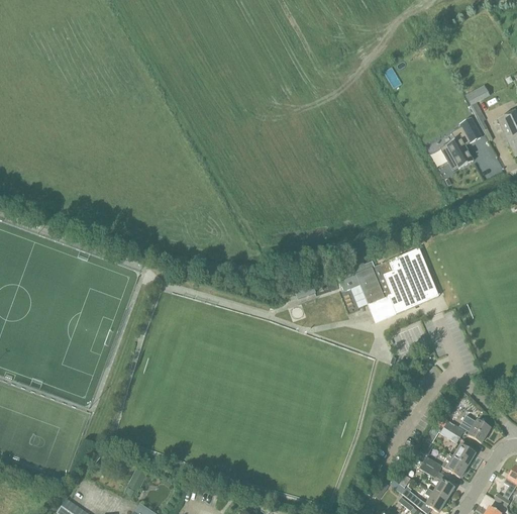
[(516,43),(497,52),(501,63),(516,56),(516,43)]
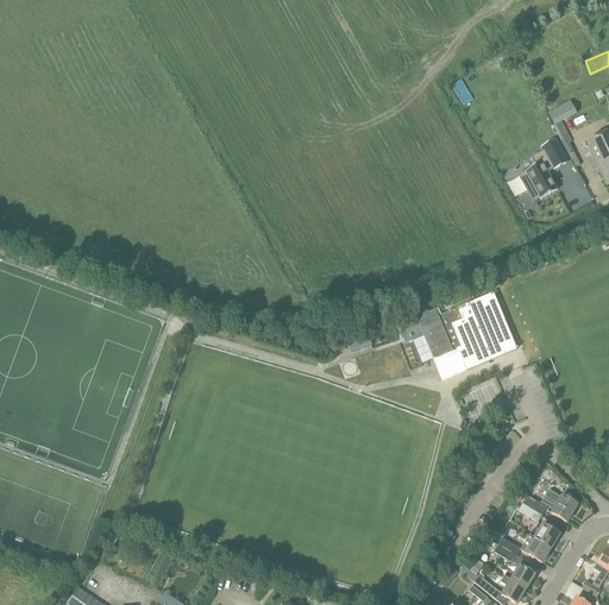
[(575,150),(565,133),(569,131),(562,119),(554,124),(570,152),(575,150)]
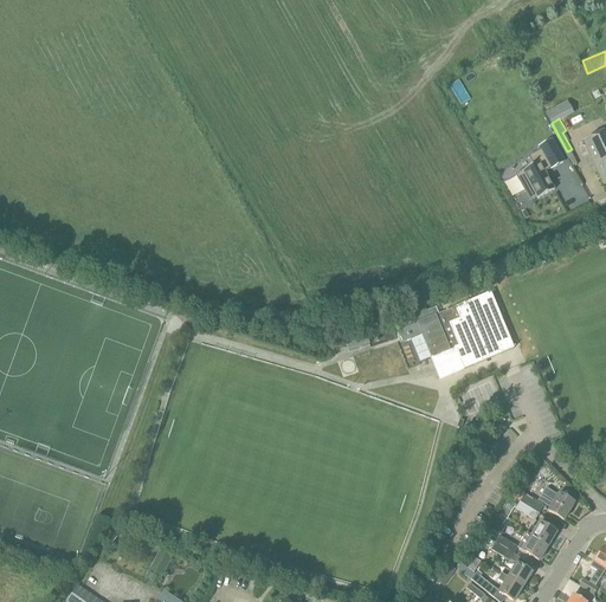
[(604,182),(605,181),(605,127),(584,138),(604,182)]
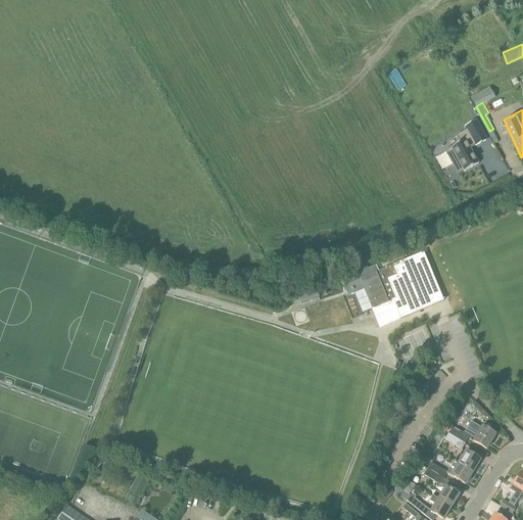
[(487,137),(477,119),(465,125),(467,128),(475,143),(476,144),(487,137)]
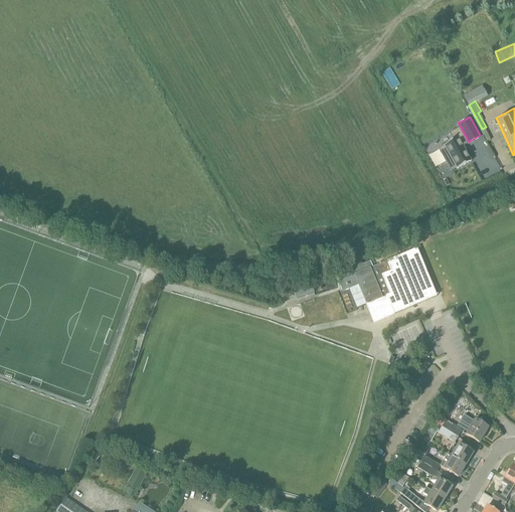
[(468,141),(460,126),(450,131),(454,138),(439,146),(451,168),(456,165),(457,167),(471,159),(463,144),(468,141)]
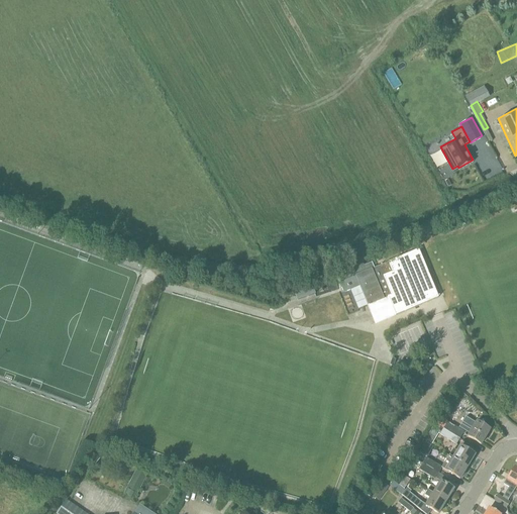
[(363,262),(336,273),(343,289),(344,290),(360,283),(369,302),(369,303),(376,300),(384,317),(395,312),(395,313),(438,295),(419,249),(419,247),(375,266),(373,260),(364,264),(363,262)]
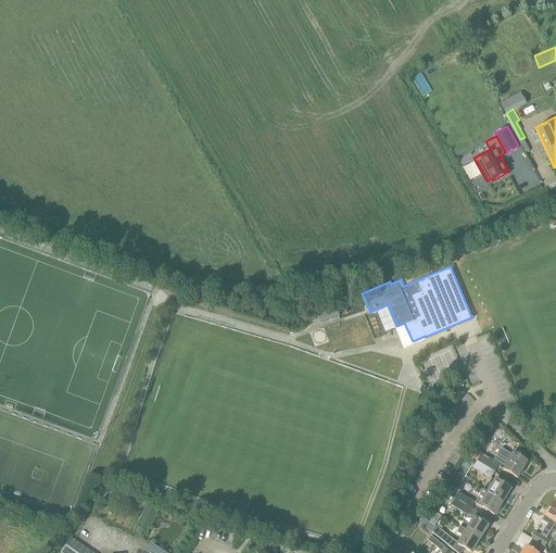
[(337,305),(317,313),(320,321),(339,314),(337,305)]
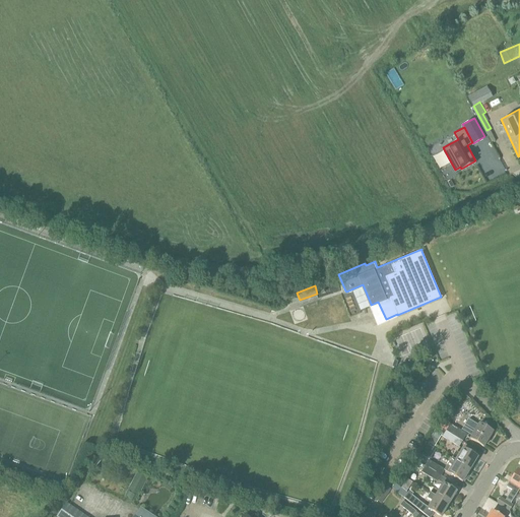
[(452,417),(458,421),(462,411),(456,408),(452,417)]
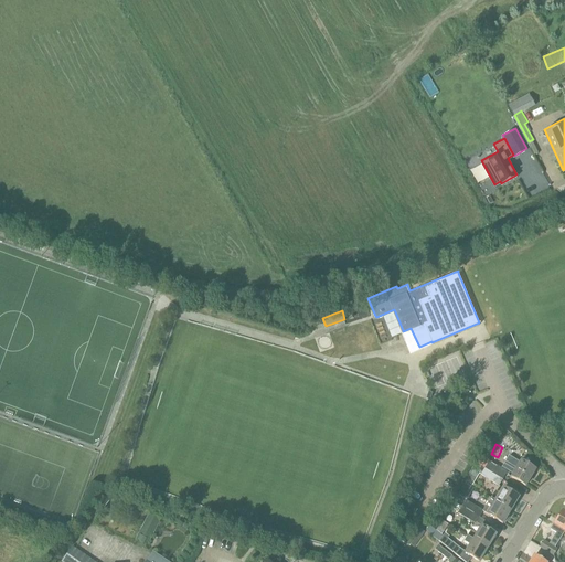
[(484,466),(502,477),(508,469),(489,458),(484,466)]
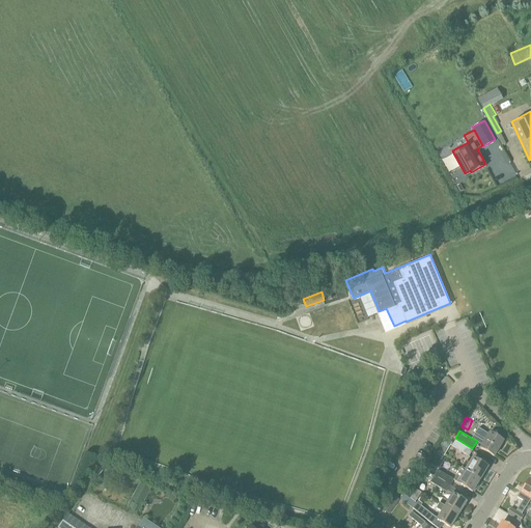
[(494,454),(503,439),(490,432),(480,446),(494,454)]
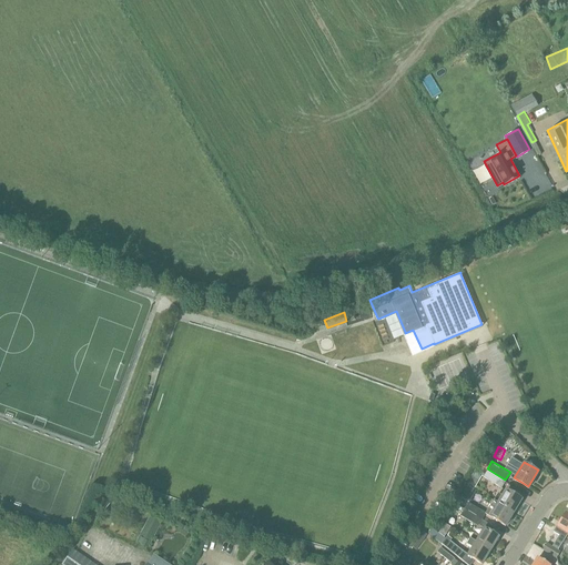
[(501,486),(505,480),(487,468),(483,475),(501,486)]
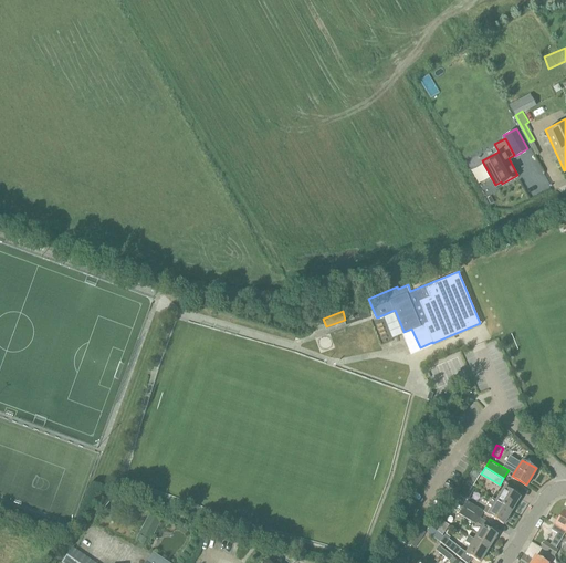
[(469,483),(474,476),(467,471),(462,479),(469,483)]
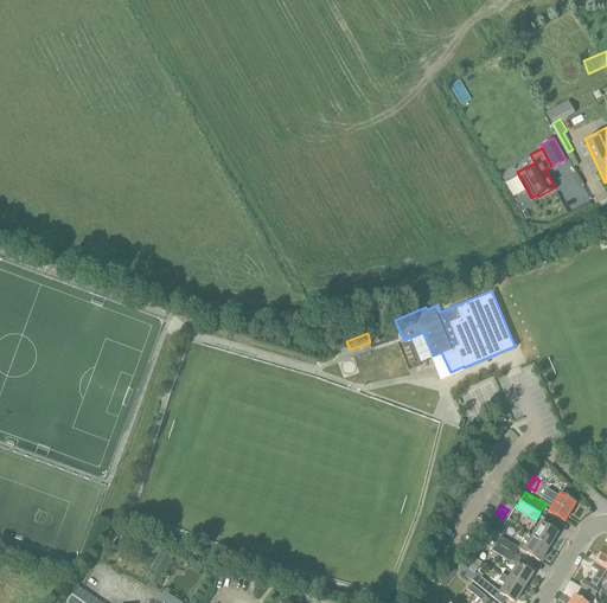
[(493,528),(502,533),(509,521),(500,517),(493,528)]
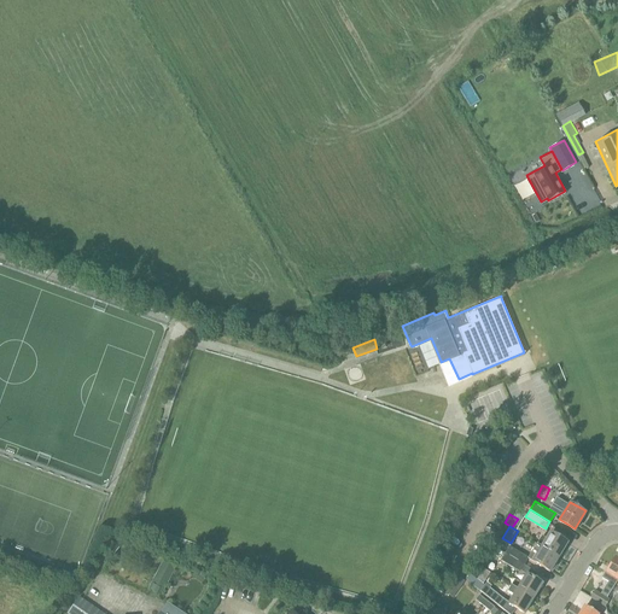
[(537,542),(559,555),(567,541),(551,531),(547,537),(542,533),(537,542)]
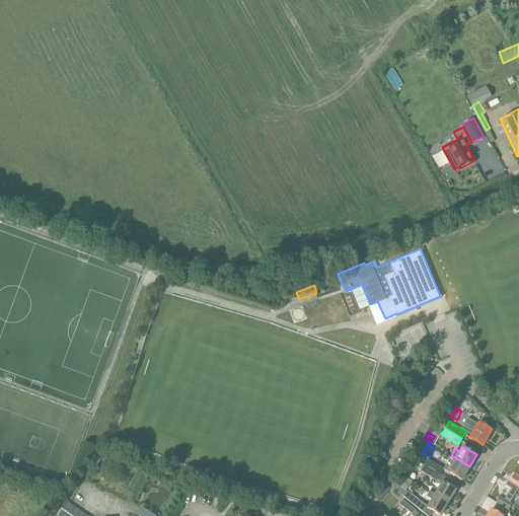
[(94,453),(89,459),(95,464),(100,458),(94,453)]
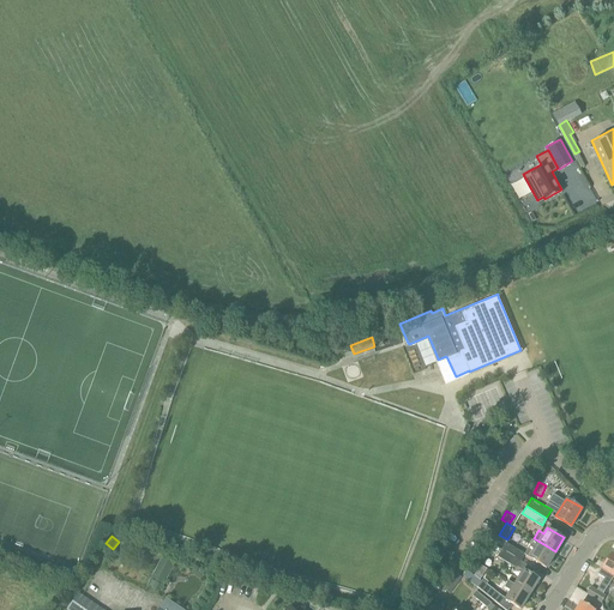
[(555,551),(534,538),(533,538),(528,545),(533,549),(529,555),(546,566),(555,551)]
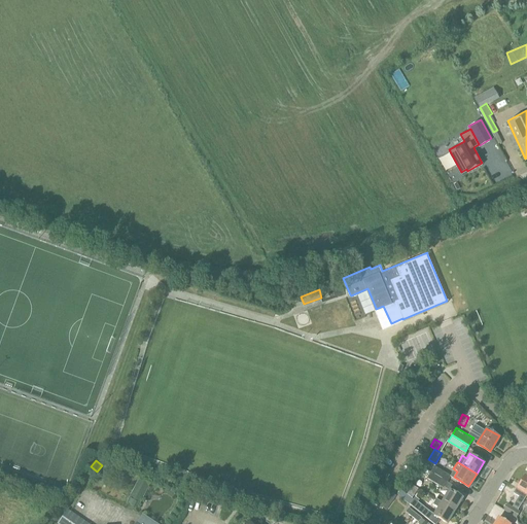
[(430,469),(448,480),(451,474),(434,464),(430,469)]
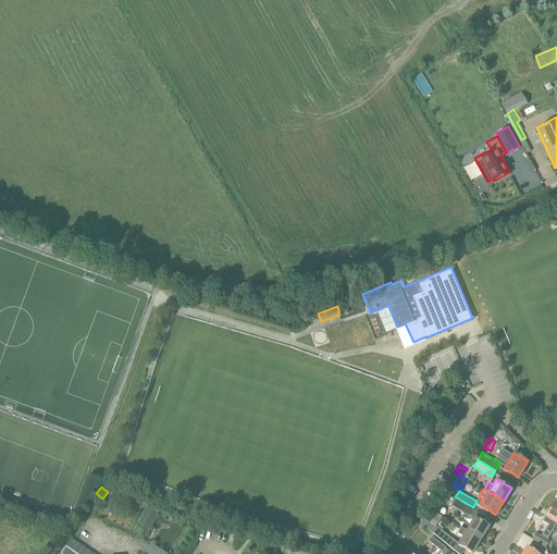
[(469,514),(473,507),(455,496),(452,503),(469,514)]
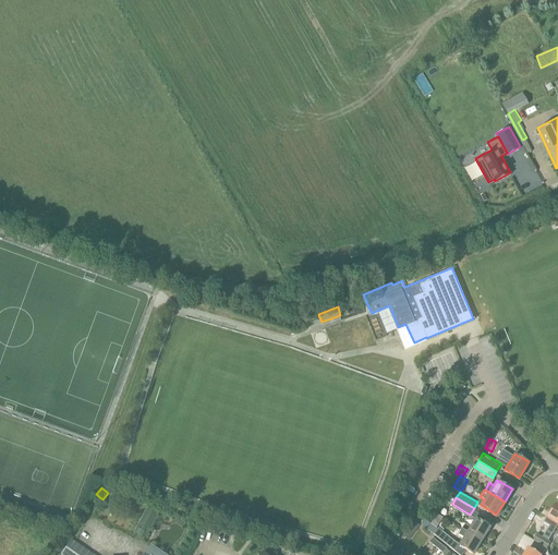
[(557,522),(557,521),(557,503),(556,502),(546,516),(557,522)]
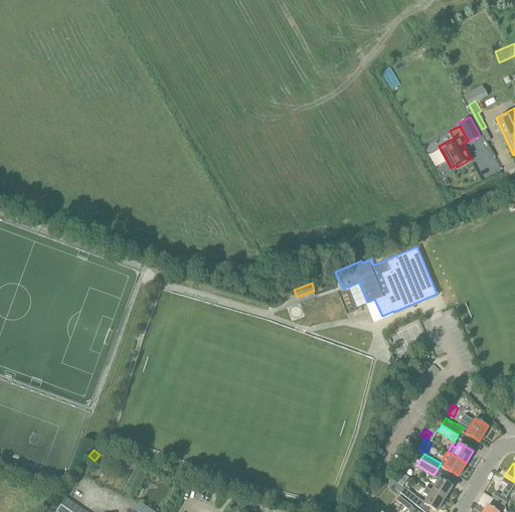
[(137,464),(123,489),(135,495),(148,469),(137,464)]
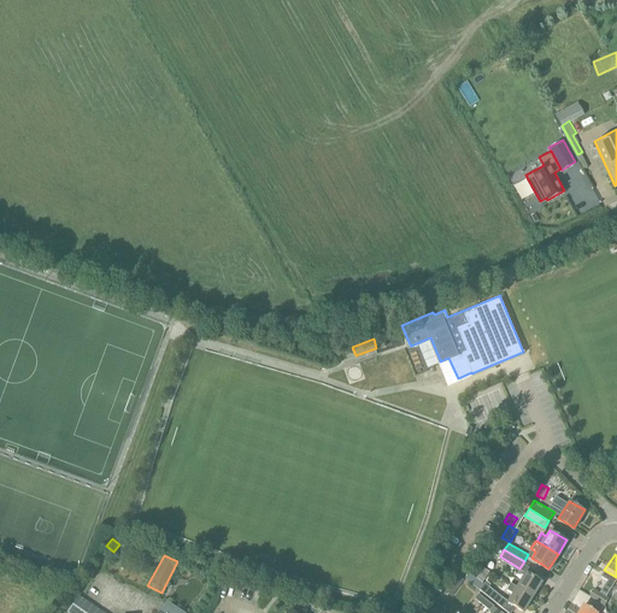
[(511,582),(533,595),(541,581),(526,571),(521,579),(515,576),(511,582)]
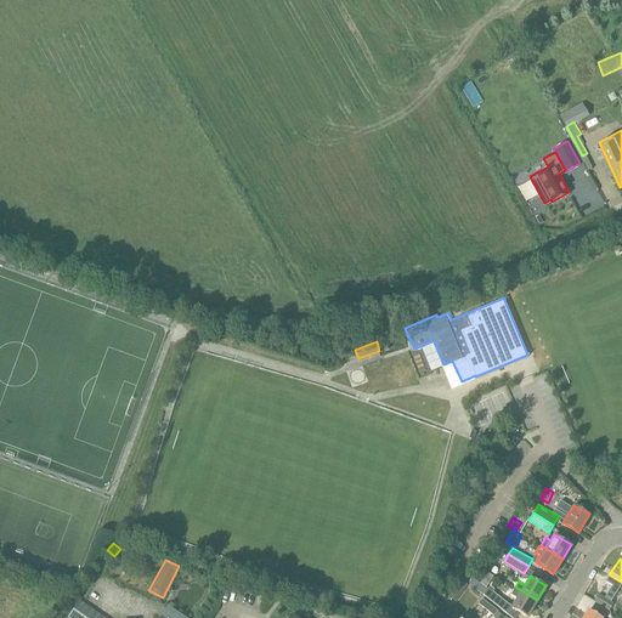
[(450,594),(456,599),(468,583),(461,578),(450,594)]
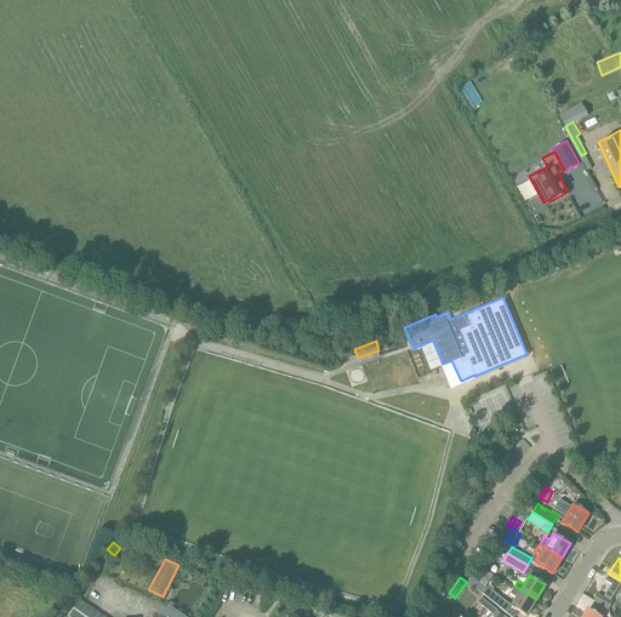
[(494,587),(489,582),(483,592),(501,606),(506,600),(493,588),(494,587)]
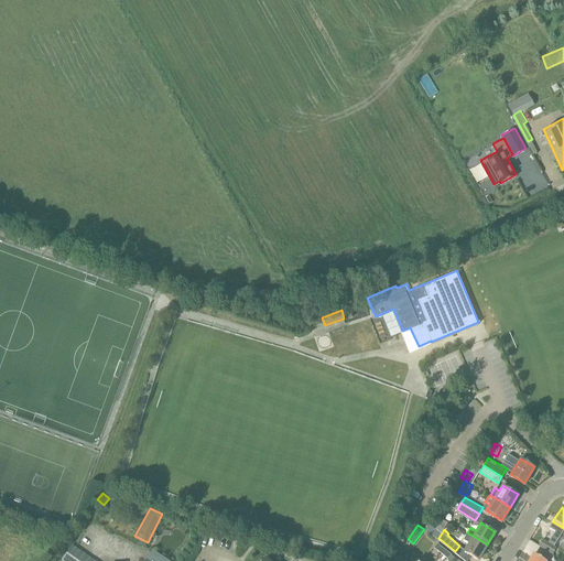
[(478,558),(487,545),(467,532),(463,539),(468,542),(464,549),(478,558)]
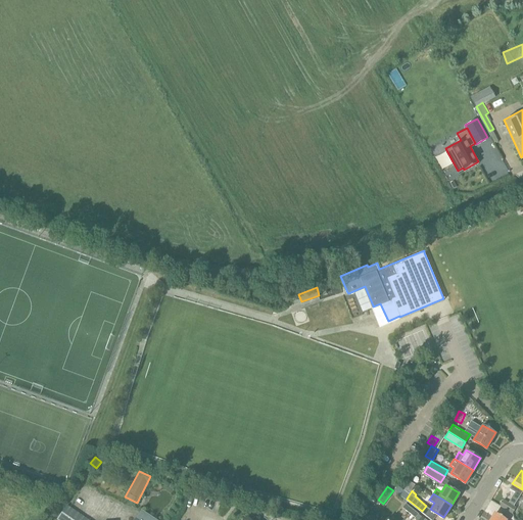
[(500,504),(506,508),(510,502),(504,498),(500,504)]
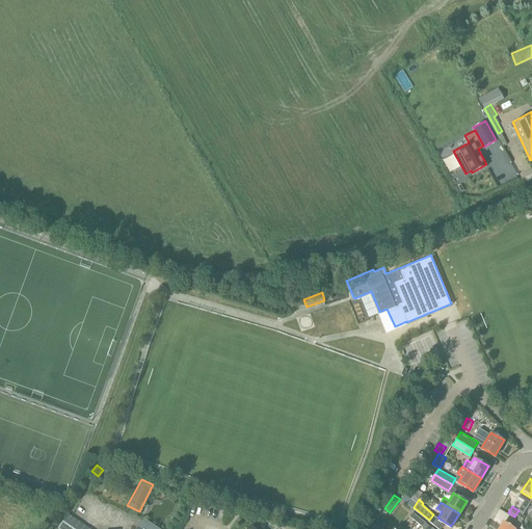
[(409,514),(416,520),(419,516),(413,510),(409,514)]
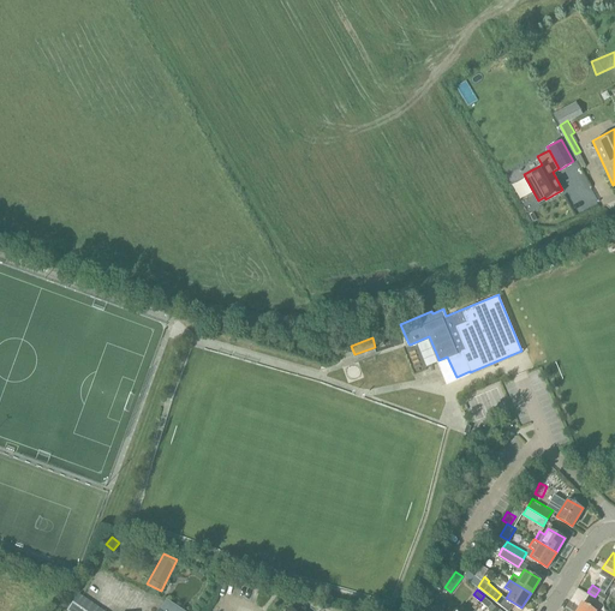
[(595,597),(602,601),(607,594),(599,589),(595,597)]
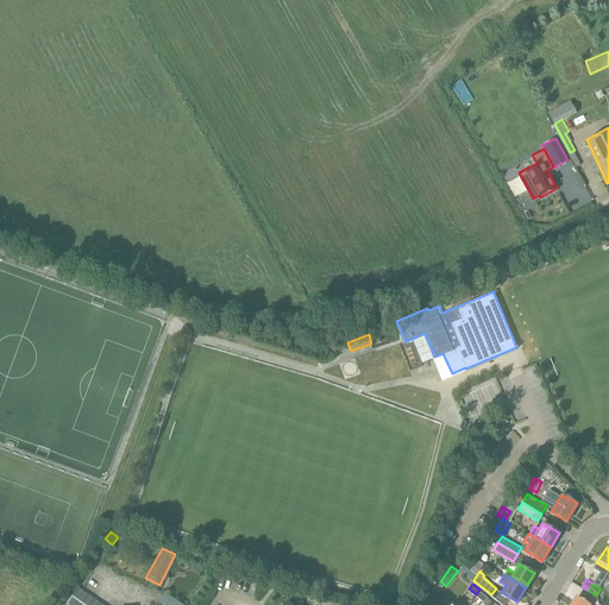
[(107,604),(79,585),(66,603),(68,604),(121,604),(120,604),(107,604)]
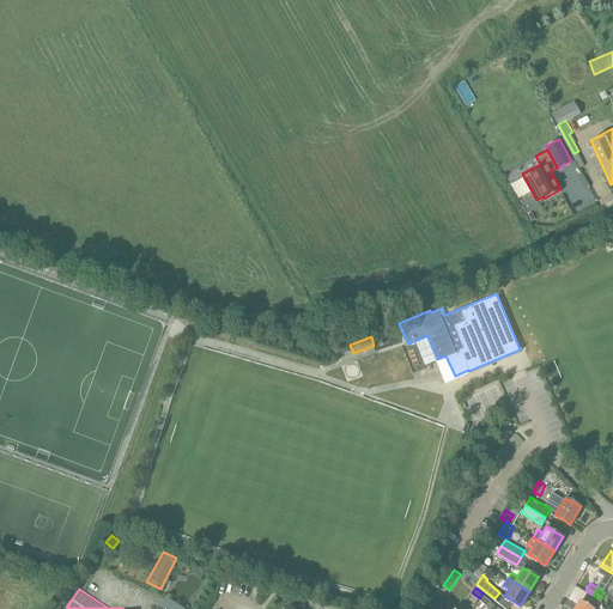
[(479,598),(487,604),(491,600),(483,594),(479,598)]
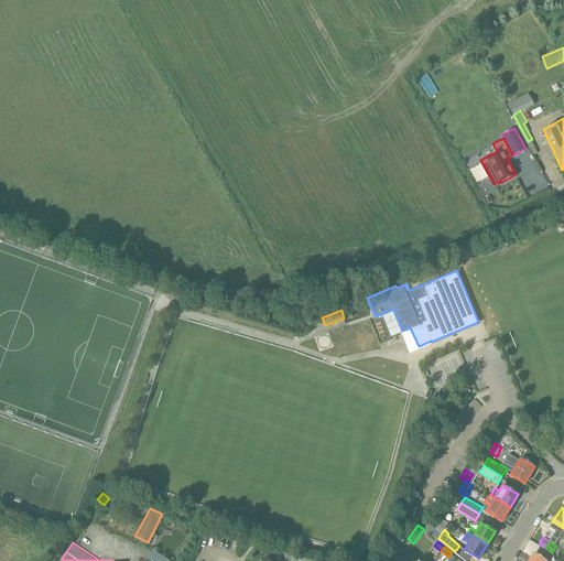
[(172,560),(152,548),(143,560),(172,560)]
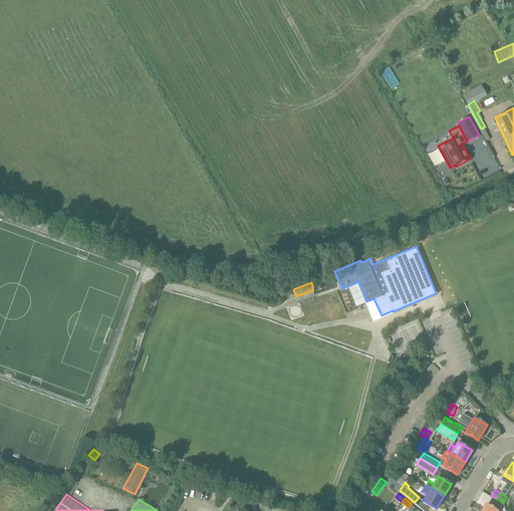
[(394,508),(397,510),(401,510),(404,507),(399,502),(394,508)]
